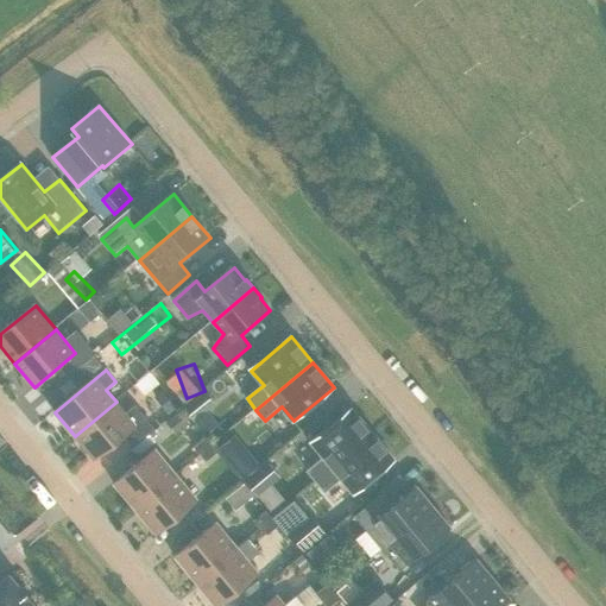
[(127,415),(117,402),(75,436),(95,460),(124,436),(133,447),(155,429),(137,406),(127,415)]
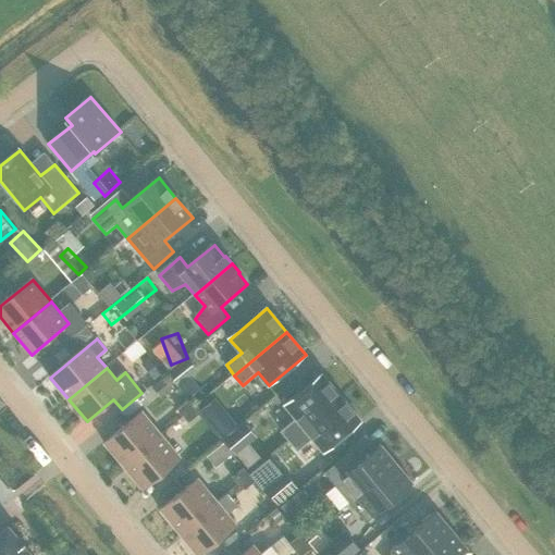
[(291,442),(343,398),(323,375),(286,406),(297,419),(282,432),(291,442)]
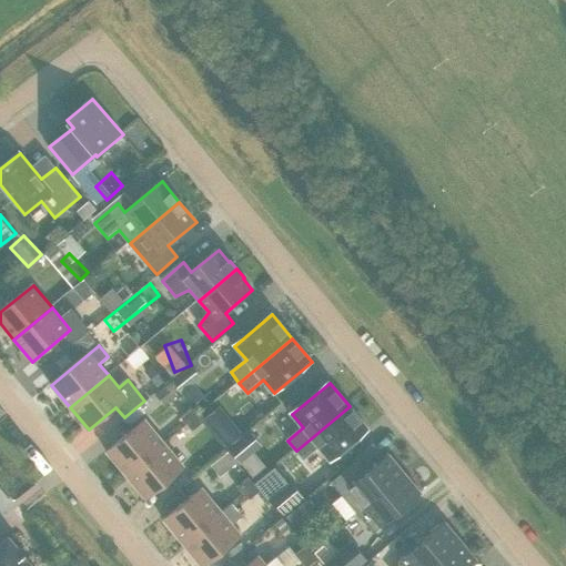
[(332,462),(355,442),(370,431),(350,406),(296,451),(304,461),(320,448),(332,462)]
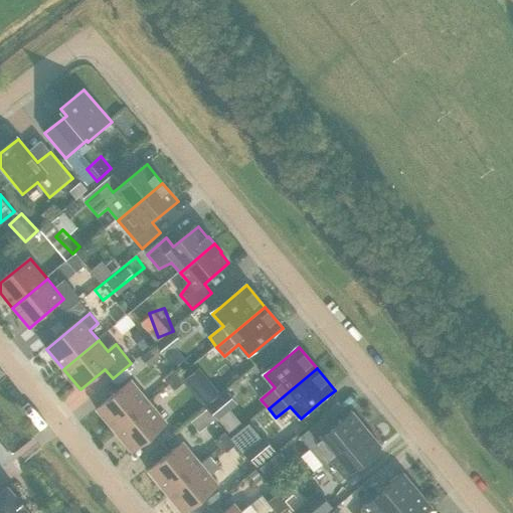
[(115,432),(150,402),(133,381),(98,410),(115,432)]
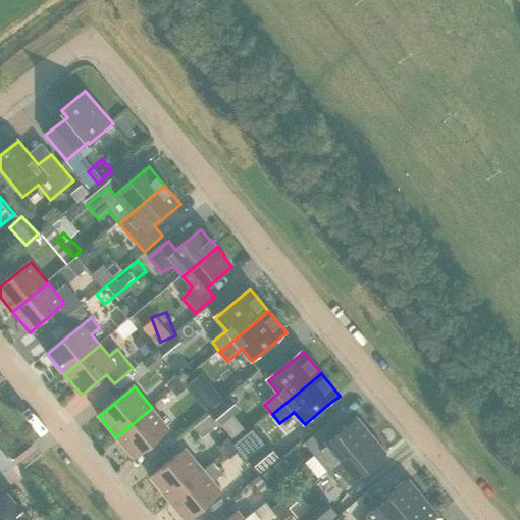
[(223,411),(245,412),(245,393),(224,393),(223,411)]
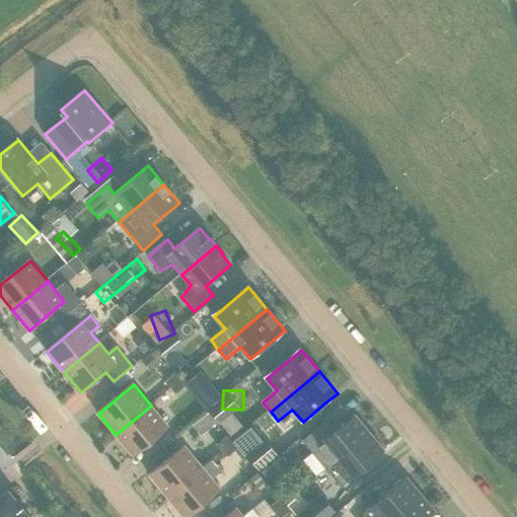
[(151,405),(116,435),(134,456),(168,427),(151,405)]
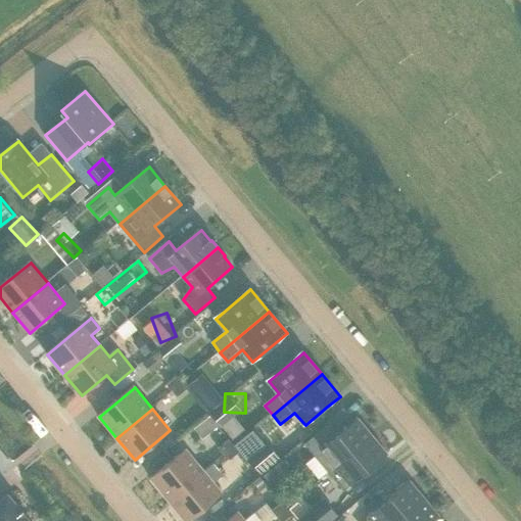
[(374,436),(359,419),(340,434),(330,423),(304,444),(330,473),(374,436)]
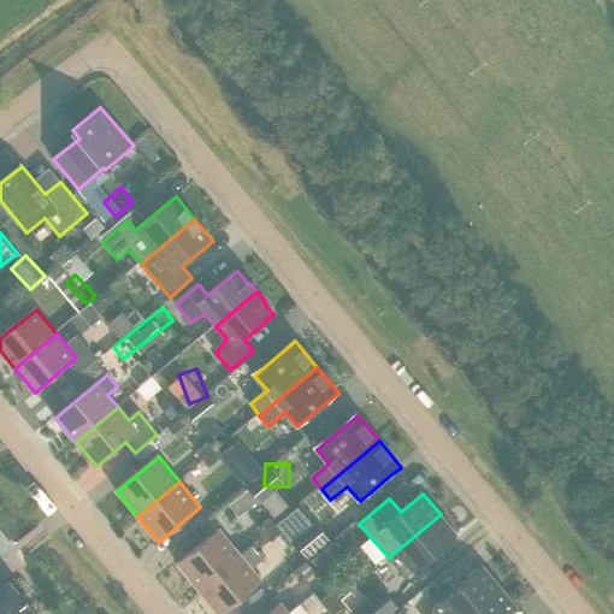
[(458,535),(441,514),(389,558),(407,578),(458,535)]
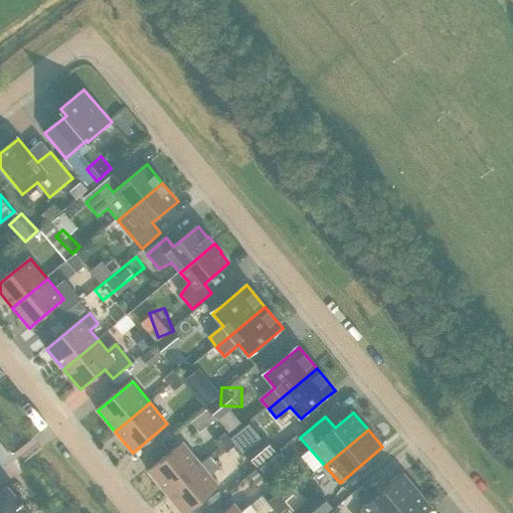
[(265,440),(247,454),(259,466),(276,452),(265,440)]
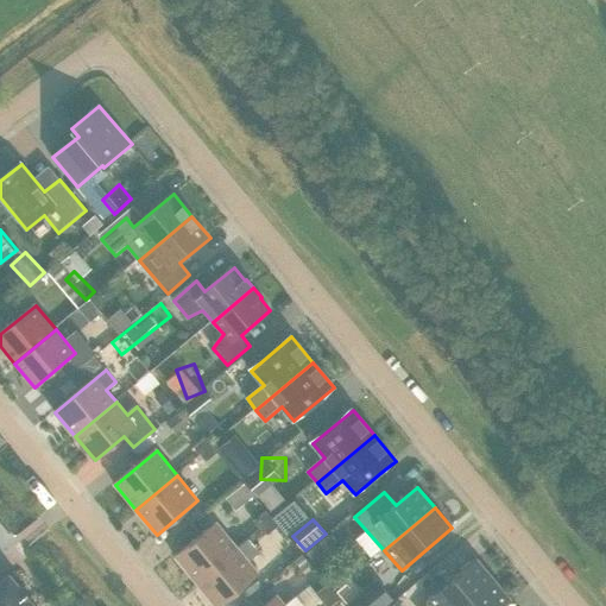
[(176,559),(197,582),(238,549),(218,524),(176,559)]
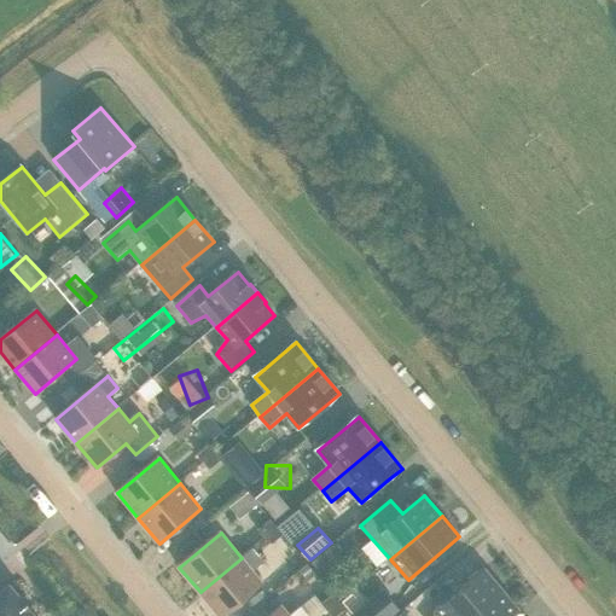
[(336,545),(314,564),(321,573),(343,553),(336,545)]
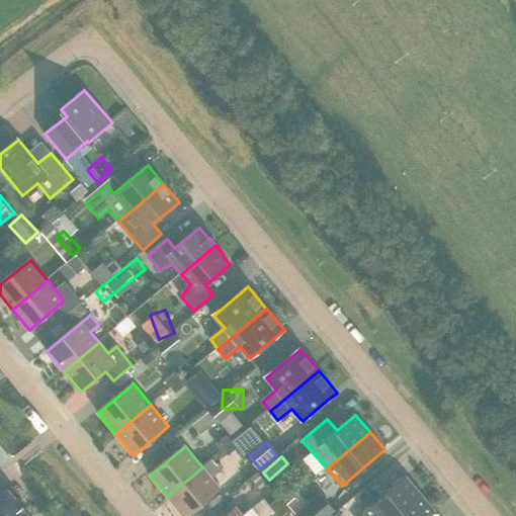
[(212,459),(202,467),(168,496),(183,515),(188,515),(221,489),(212,479),(222,471),(212,459)]
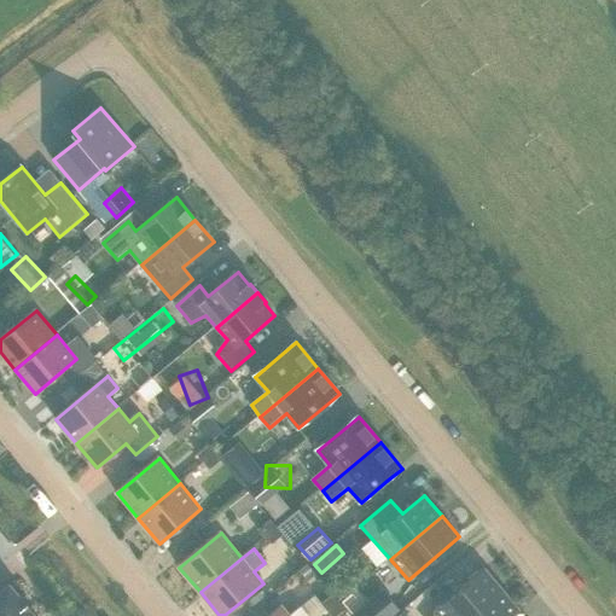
[(471,615),(504,590),(486,568),(434,611),(437,615),(471,615)]
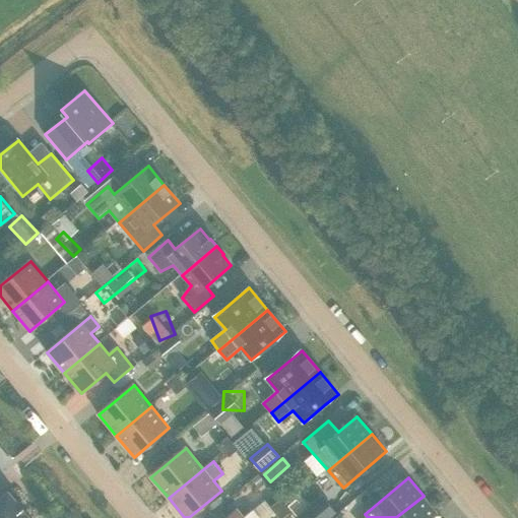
[(18,504),(9,493),(0,500),(0,517),(29,517),(26,513),(19,504),(18,504)]
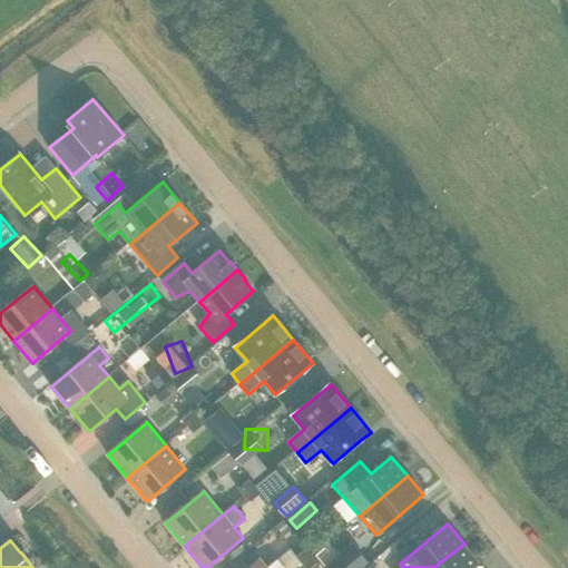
[(476,567),(481,564),(464,544),(434,567),(476,567)]
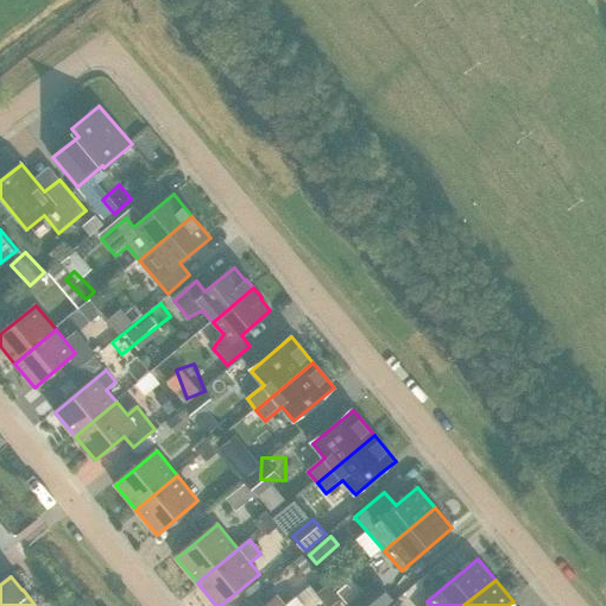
[(333,605),(340,600),(328,586),(317,594),(326,605),(333,605)]
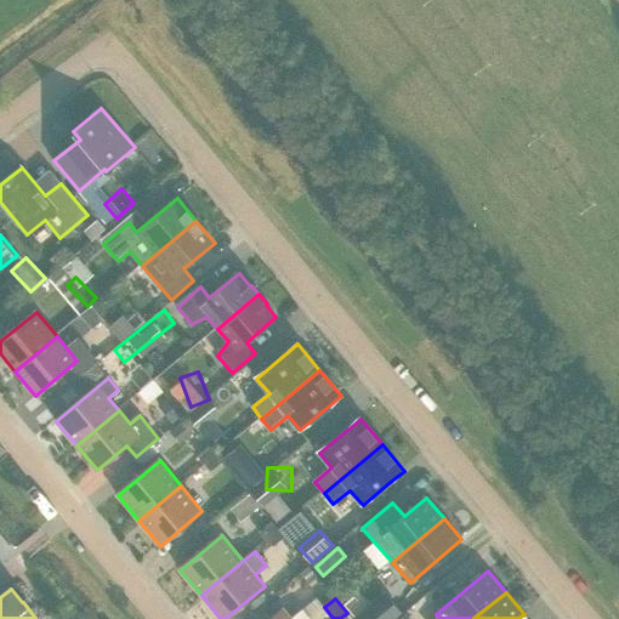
[(357,598),(346,608),(355,618),(402,618),(404,617),(395,605),(378,618),(373,618),(357,598)]
